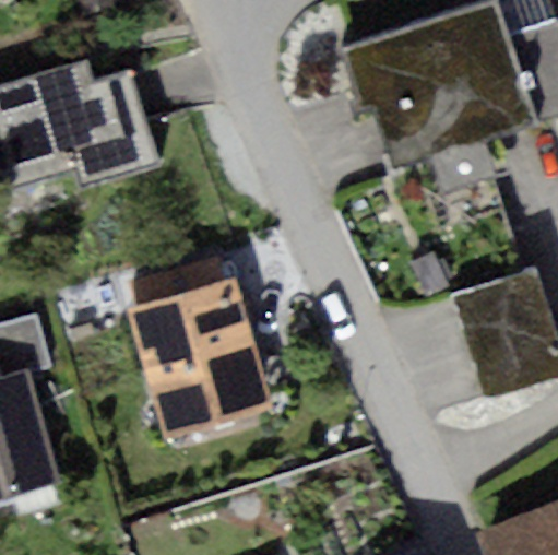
[(499,1),(347,52),(387,170),(557,113),(557,20),(511,36),(499,1)]
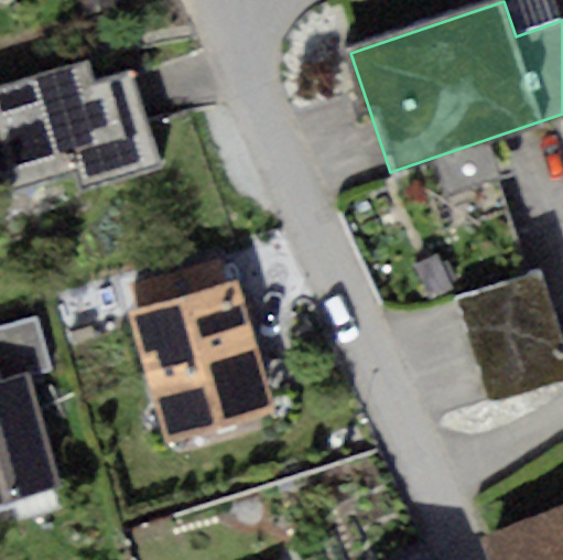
[(85,68),(0,94),(0,157),(10,191),(77,171),(89,191),(163,169),(134,74),(91,87),(85,68)]
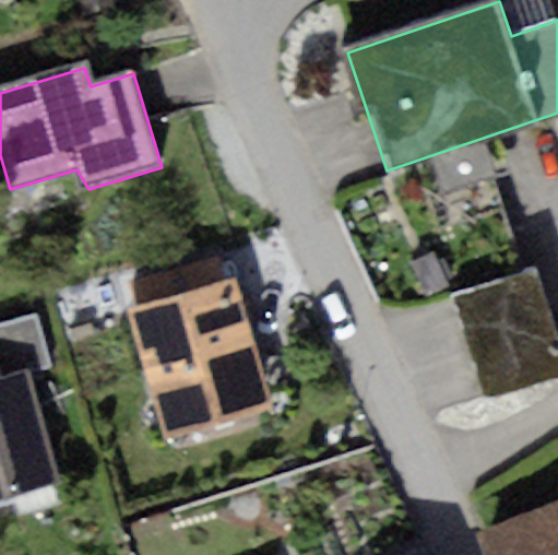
[(441,281),(519,254),(506,216),(428,244),(441,281)]
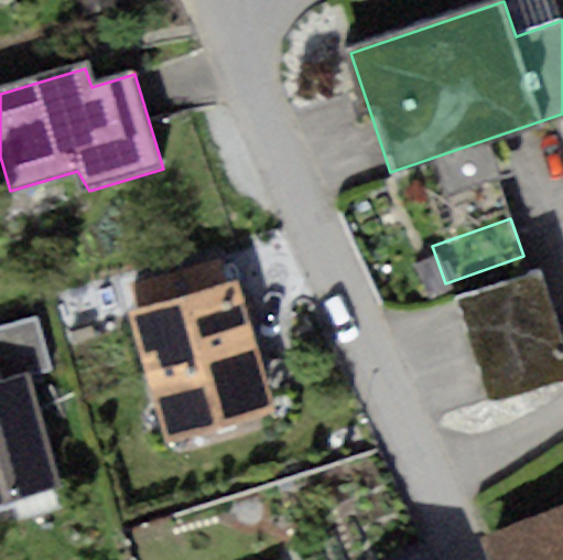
[(562,320),(549,269),(457,294),(488,401),(562,379),(562,320)]
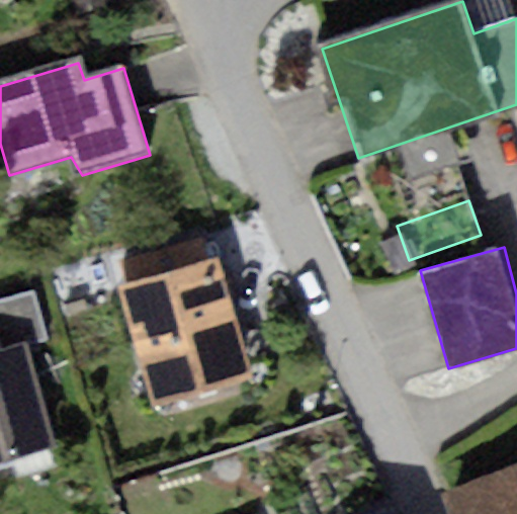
[(146,401),(252,372),(220,254),(113,283),(146,401)]
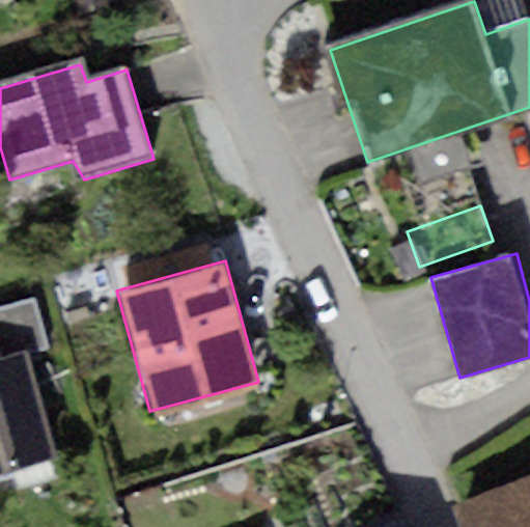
[(36,298),(0,303),(0,343),(42,337),(36,298)]
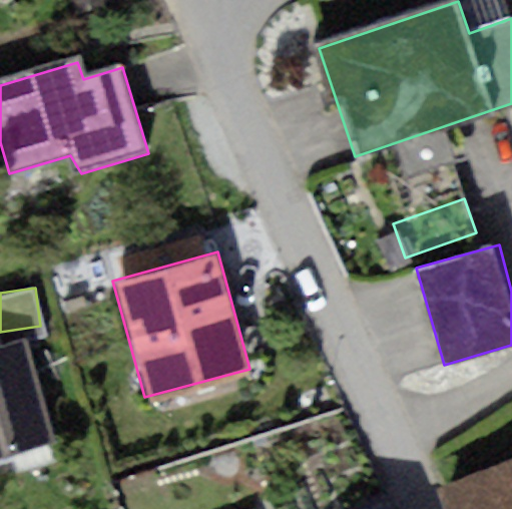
[(26,340),(0,347),(0,447),(52,434),(26,340)]
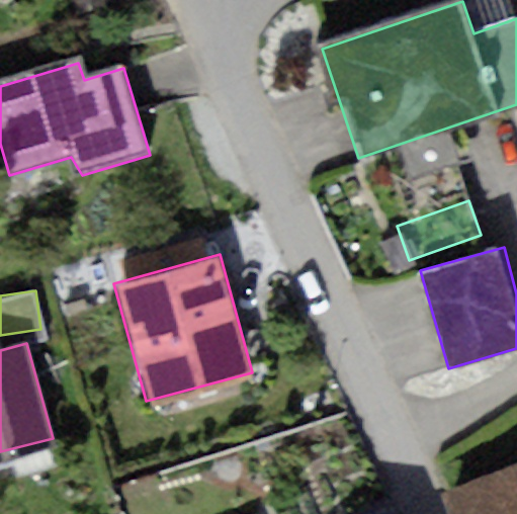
[(516,513),(516,463),(445,492),(453,513),(516,513)]
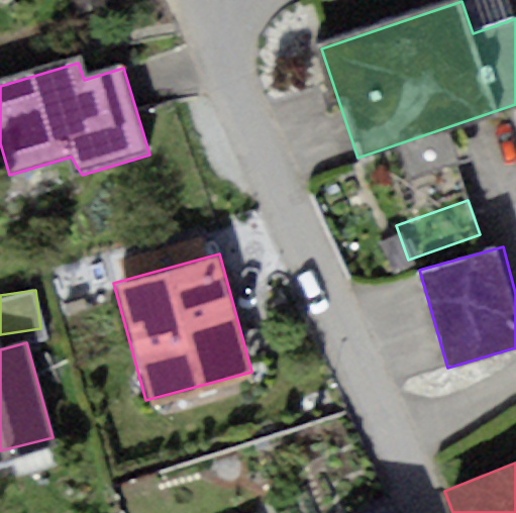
All buildings are outlined.
